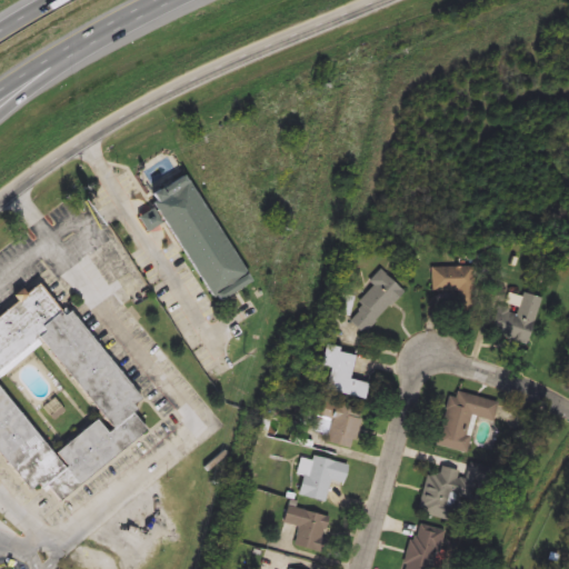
[(187,178),(155,196),(213,298),(246,279),(187,178)]
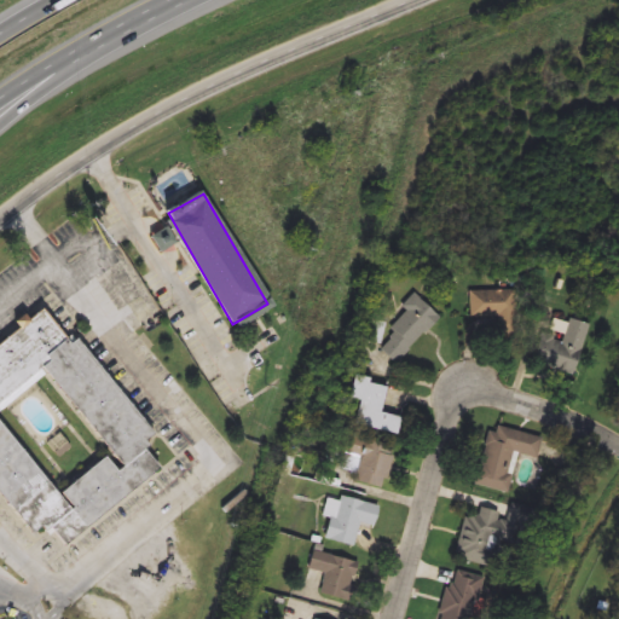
[(499,317),(470,317),(470,291),(518,290),(518,334),(499,335),(499,317)]
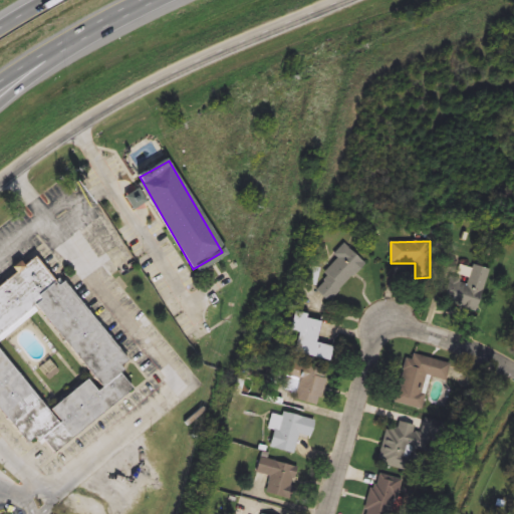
[(328,300),(311,284),(346,247),(364,263),(328,300)]
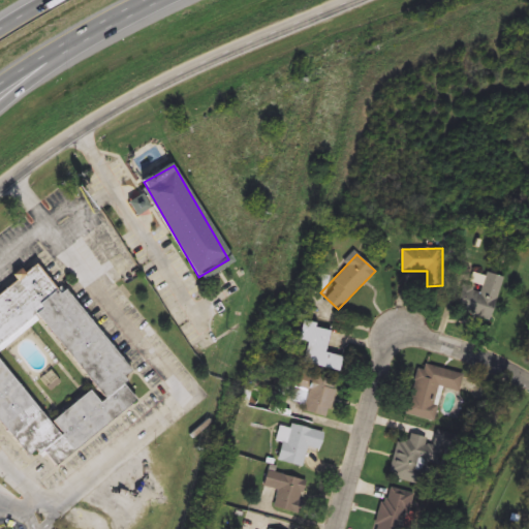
[(0,290),(34,266),(55,292),(63,286),(127,371),(120,376),(138,401),(53,464),(41,448),(27,460),(0,424),(0,290)]
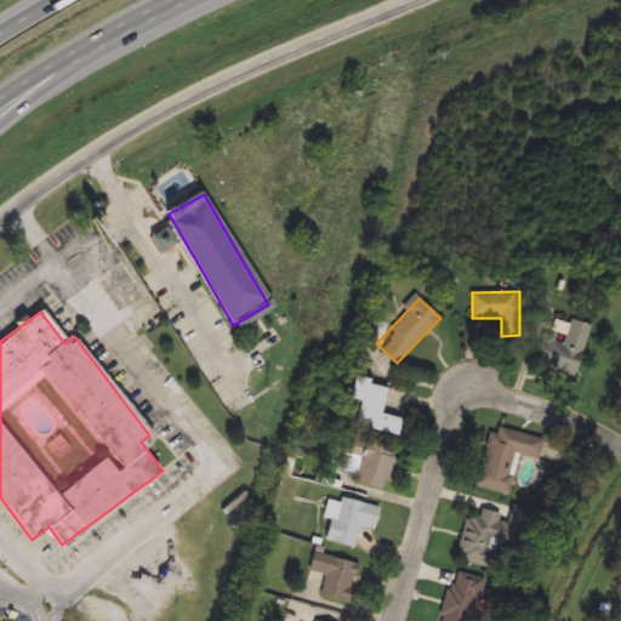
[(542,337),(563,343),(570,319),(591,325),(574,377),(533,364),(542,337)]
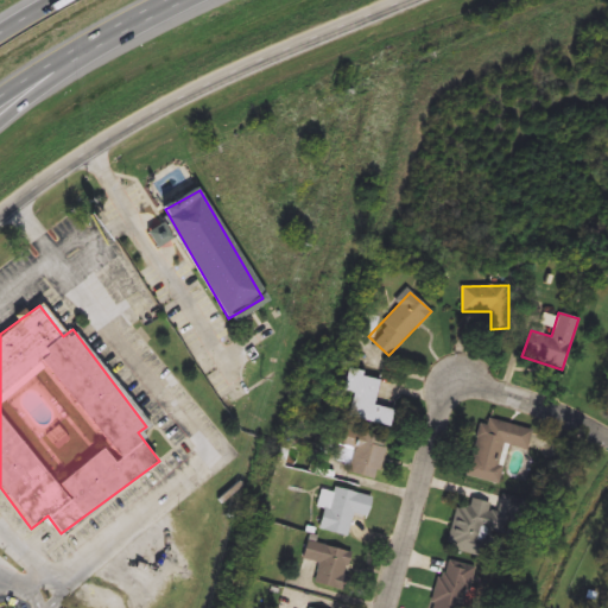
[(379,378),(372,404),(392,409),(388,428),(347,417),(353,393),(341,391),(347,369),(379,378)]
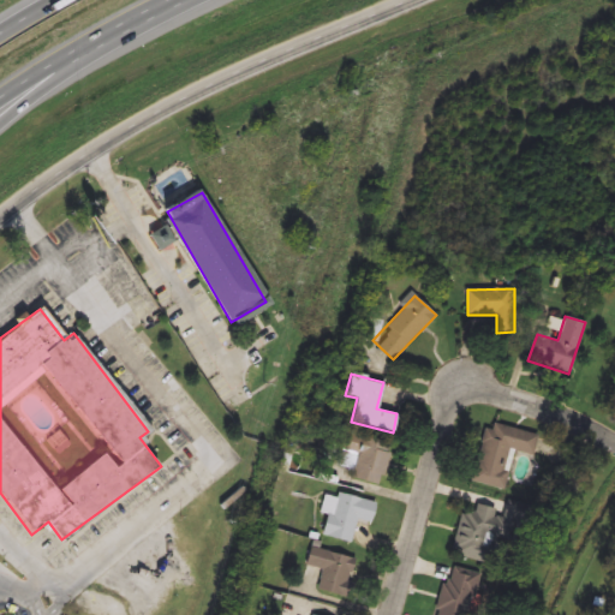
[(533,455),(513,451),(503,489),(470,481),(484,421),(538,435),(533,455)]
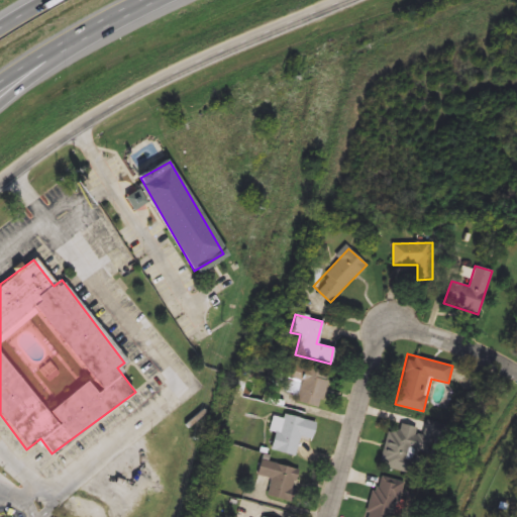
[(322,407),(297,404),(300,379),(290,378),(292,367),(327,372),(322,407)]
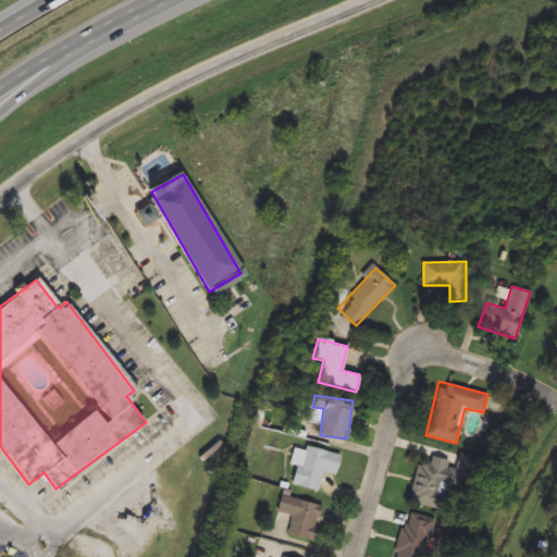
[(298,445),(341,456),(335,473),(323,470),(318,491),(288,484),(298,445)]
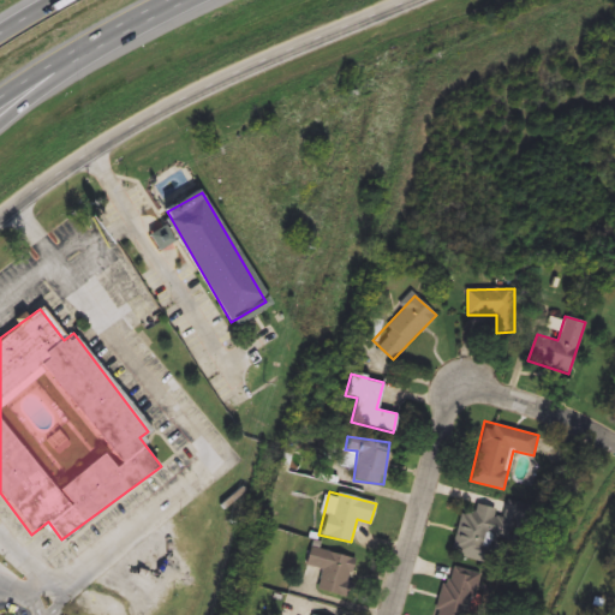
[(494,508),(482,562),(451,555),(461,508),(473,511),(476,503),(494,508)]
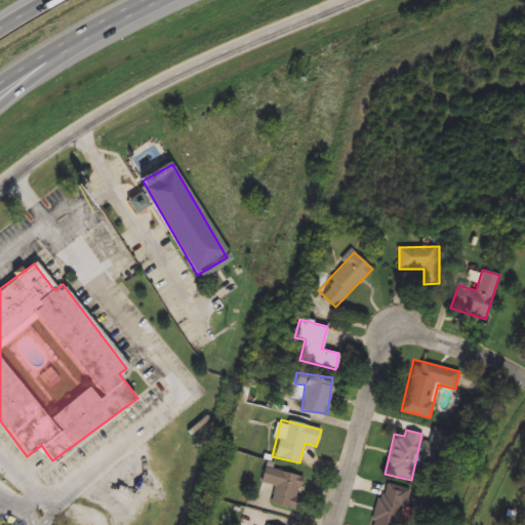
[(306,477),(296,511),(271,503),(275,485),(259,481),(264,467),(306,477)]
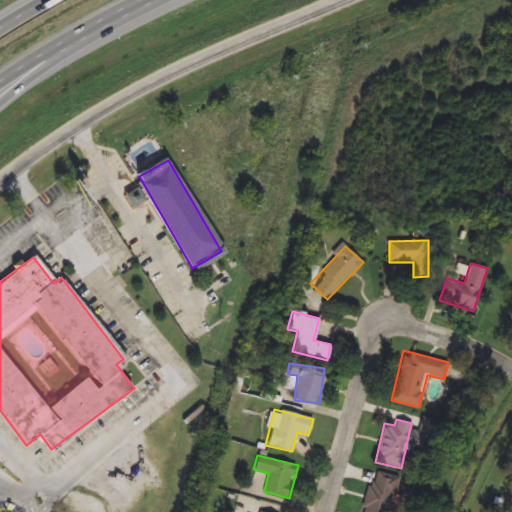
[(398,477),(389,511),(382,510),(381,511),(364,511),(374,471),(398,477)]
